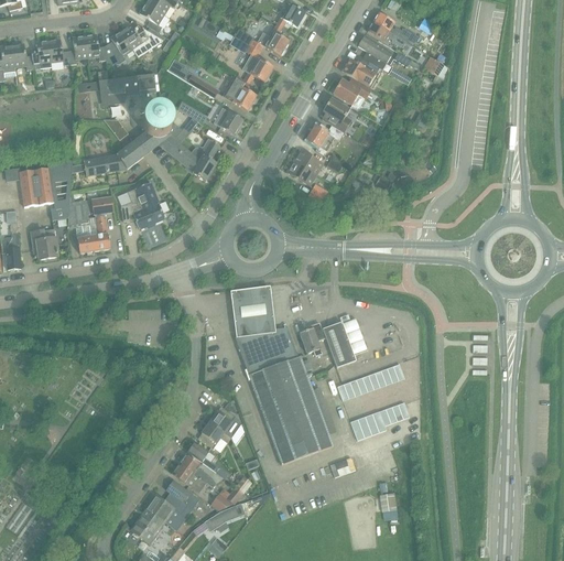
[(22,7),(21,0),(15,0),(0,0),(0,4),(8,3),(9,10),(22,7)]
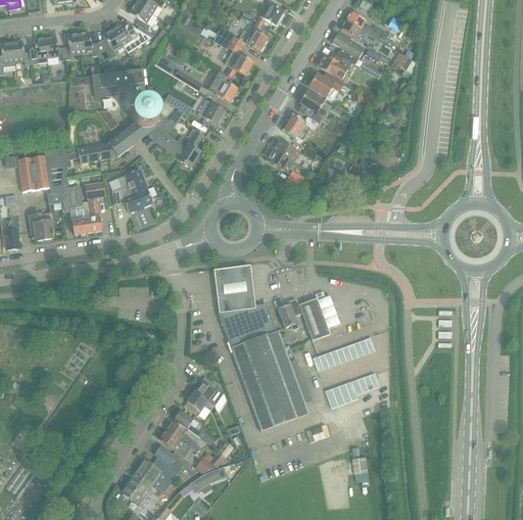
[(136,0),(135,2),(152,12),(157,4),(161,6),(164,0),(136,0)]
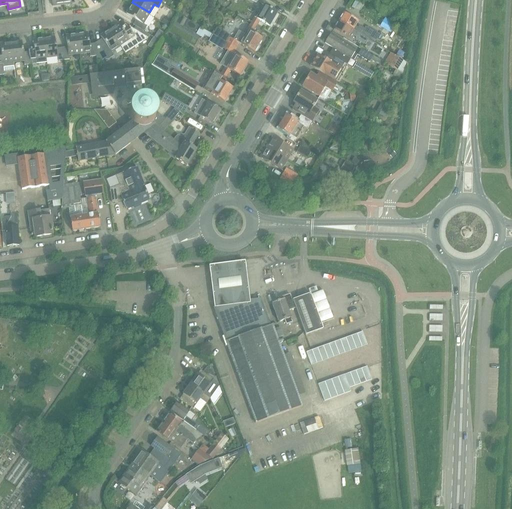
[(133,22),(141,27),(144,29),(147,23),(149,25),(154,16),(149,12),(132,2),(126,11),(136,17),(133,22)]
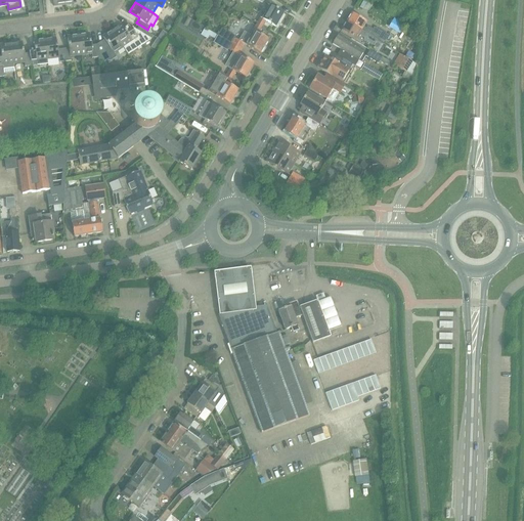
[(284,10),(274,5),(270,3),(266,9),(264,8),(257,20),(262,24),(265,18),(275,25),(284,10)]
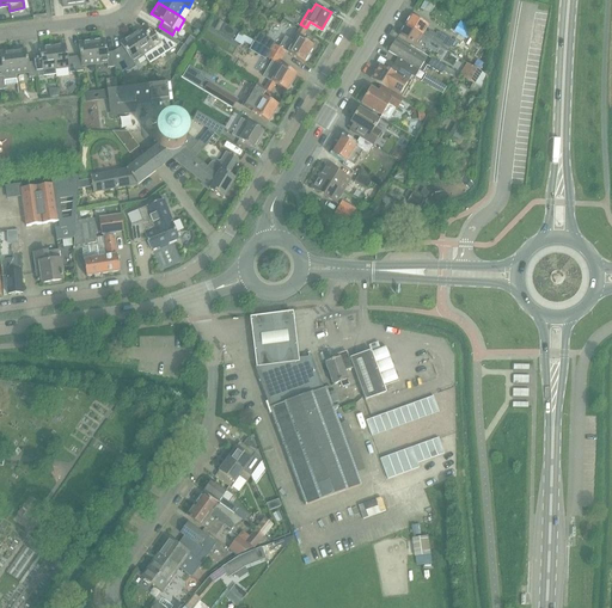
[(43,7),(30,8),(31,20),(44,19),(43,7)]
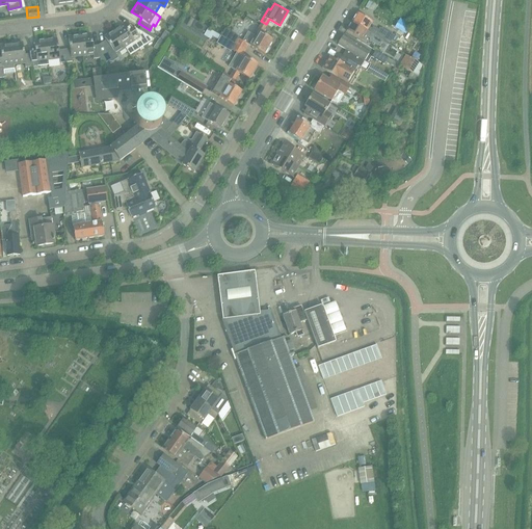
[(356,10),(351,19),(363,26),(383,38),(390,43),(394,35),(404,43),(407,38),(410,32),(399,26),(395,34),(381,26),(379,28),(373,24),(372,26),(369,24),(372,20),(366,16),(356,10)]
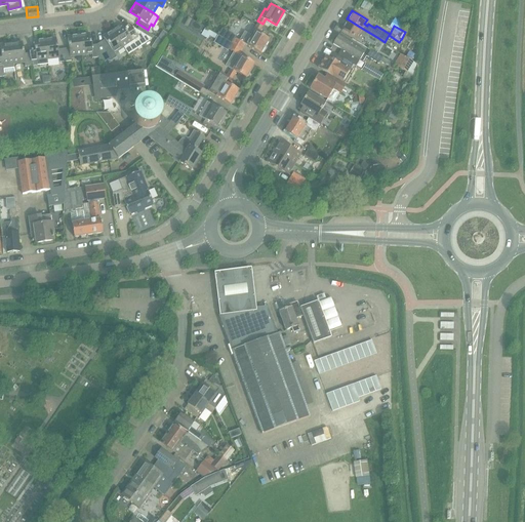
[(169,14),(166,21),(170,24),(174,17),(169,14)]
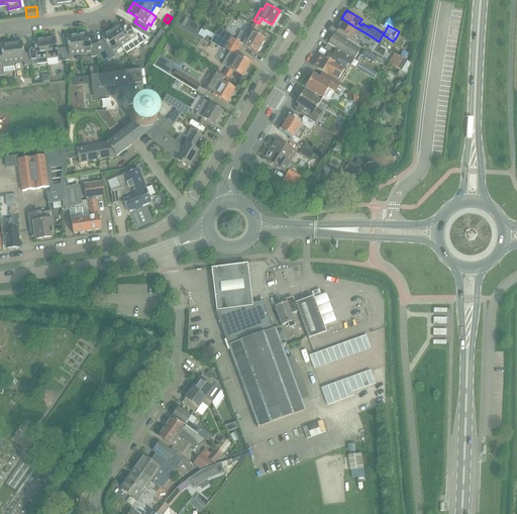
[(341,18),(336,27),(354,38),(356,34),(359,35),(359,37),(369,43),(373,37),(352,25),(341,18)]
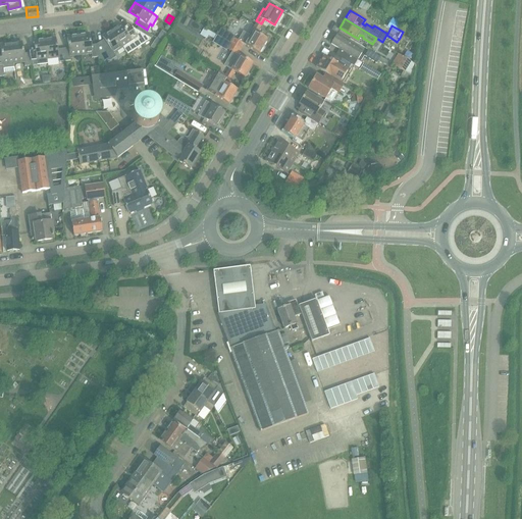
[(239,38),(232,35),(220,28),(217,33),(241,48),(244,42),(259,51),(259,50),(260,50),(262,50),(264,46),(264,44),(263,44),(267,37),(257,32),(261,23),(256,20),(249,33),(244,30),(239,38)]
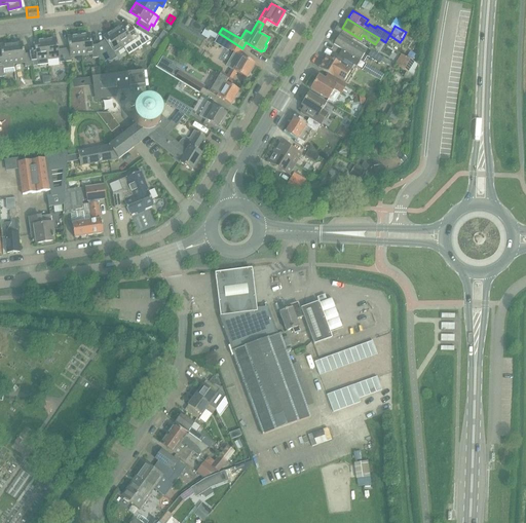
[(121,22),(112,28),(124,46),(124,45),(128,51),(151,37),(130,24),(125,27),(121,22)]
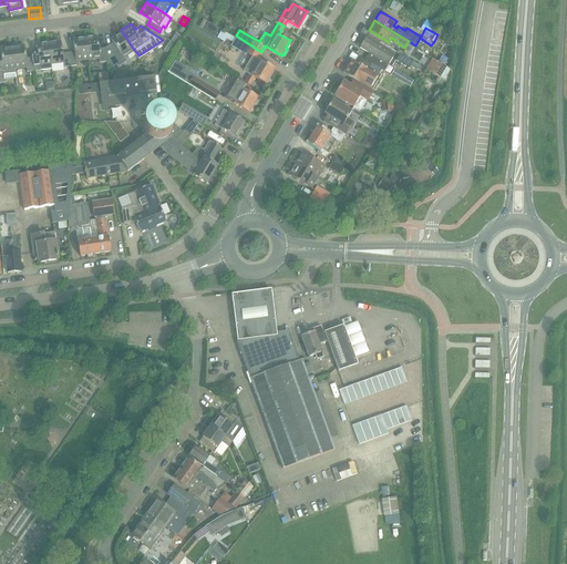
[(247,51),(251,54),(243,69),(249,72),(245,79),(250,82),(255,75),(266,81),(275,67),(260,58),(260,59),(258,57),(261,52),(236,36),(222,28),(217,36),(246,52),(247,51)]
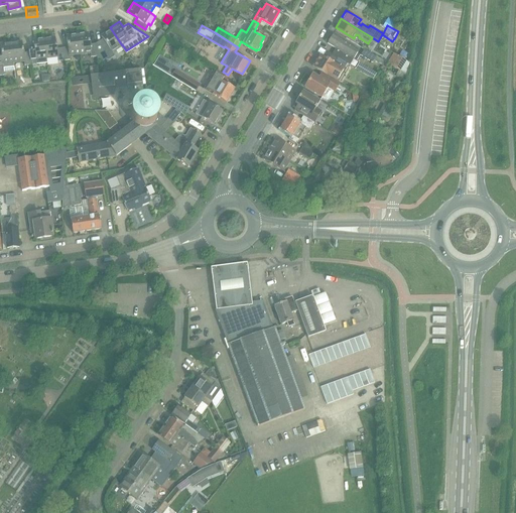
[(102,41),(96,42),(97,53),(98,58),(110,57),(115,53),(113,50),(122,45),(110,27),(101,33),(104,37),(101,39),(102,41)]
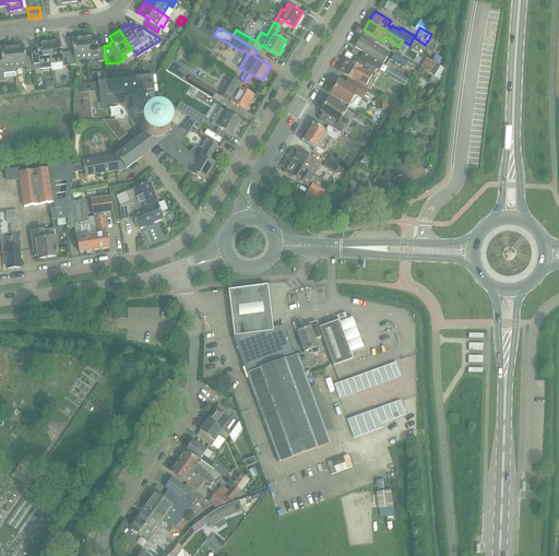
[(84,35),(86,57),(98,56),(98,59),(105,58),(104,46),(103,45),(97,46),(95,33),(84,35)]
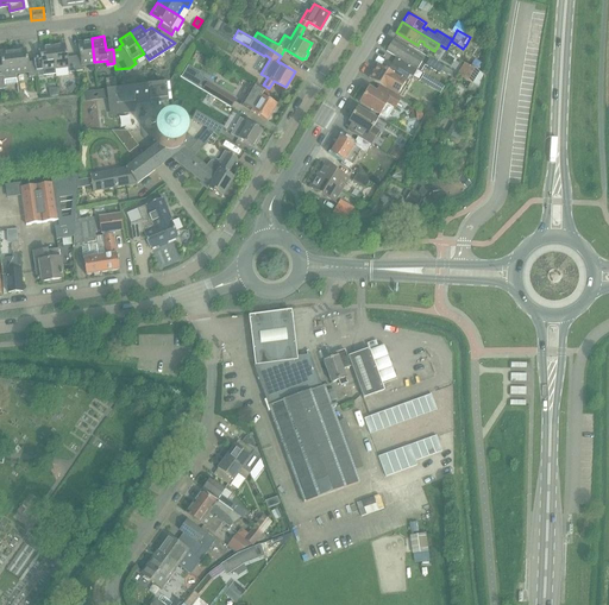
[(74,54),(75,69),(82,68),(82,64),(94,62),(92,38),(79,39),(80,54),(74,54)]
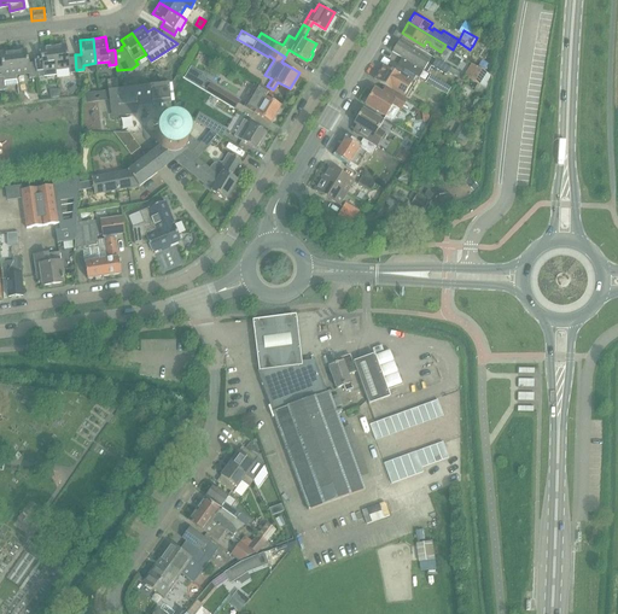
[(430,57),(409,45),(398,39),(392,50),(402,56),(423,68),(430,57)]
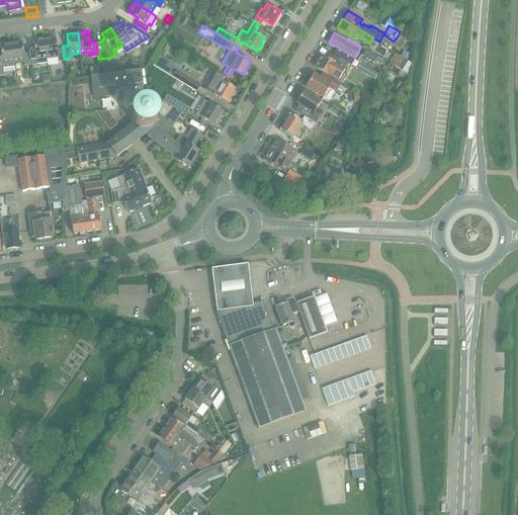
[(45,36),(47,57),(58,56),(58,59),(64,59),(63,46),(57,47),(55,34),(45,36)]
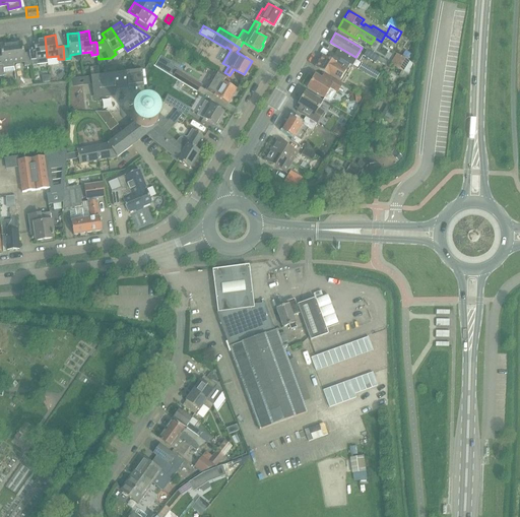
[(155,36),(150,45),(155,49),(161,40),(155,36)]
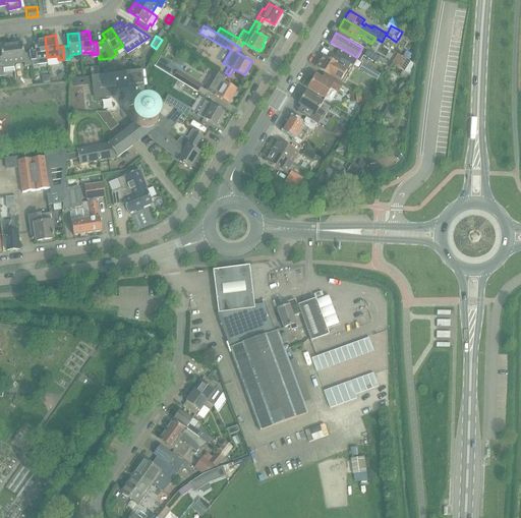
[(35,50),(30,50),(31,63),(37,62),(37,59),(47,57),(45,37),(34,38),(35,50)]
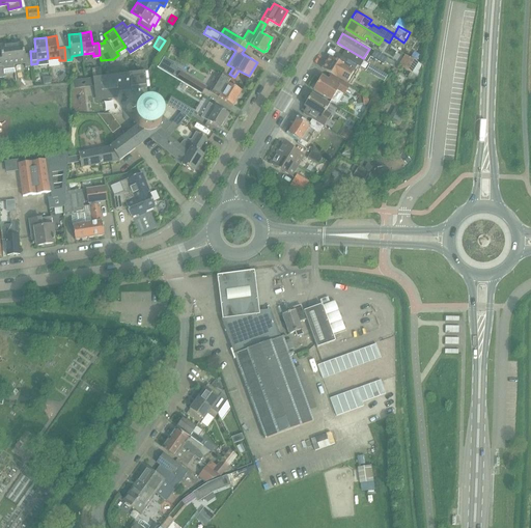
[(11,42),(14,62),(25,61),(25,65),(31,64),(30,51),(24,52),(23,40),(11,42)]
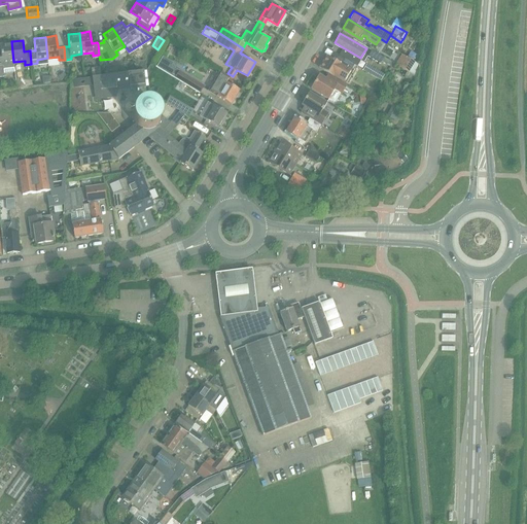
[(14,70),(13,62),(11,41),(0,42),(0,43),(1,55),(0,54),(0,74),(5,74),(4,71),(14,70)]
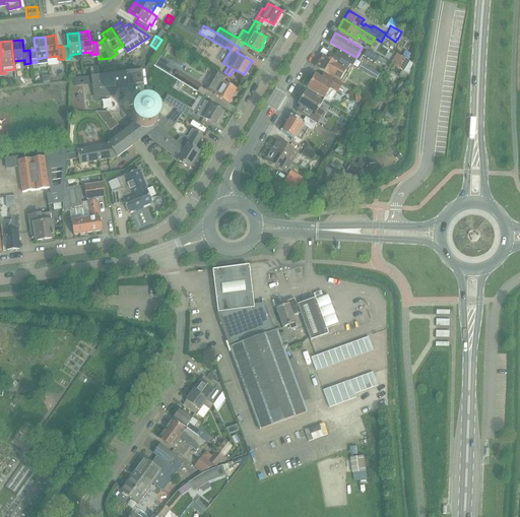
[(340,64),(345,67),(349,61),(352,63),(355,57),(338,47),(335,53),(333,52),(329,57),(340,64)]
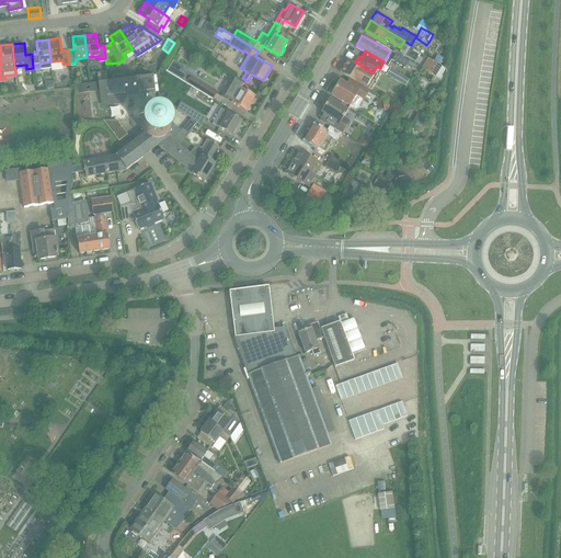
[(396,50),(391,57),(404,66),(409,59),(396,50)]
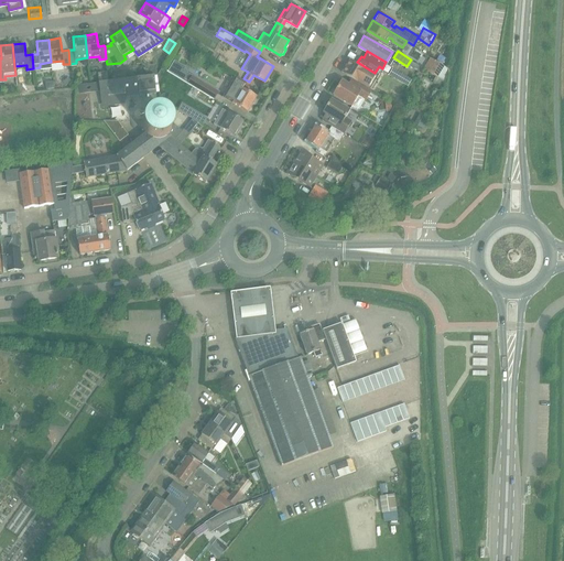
[(423,66),(424,67),(435,75),(445,81),(446,66),(430,55),(423,66)]
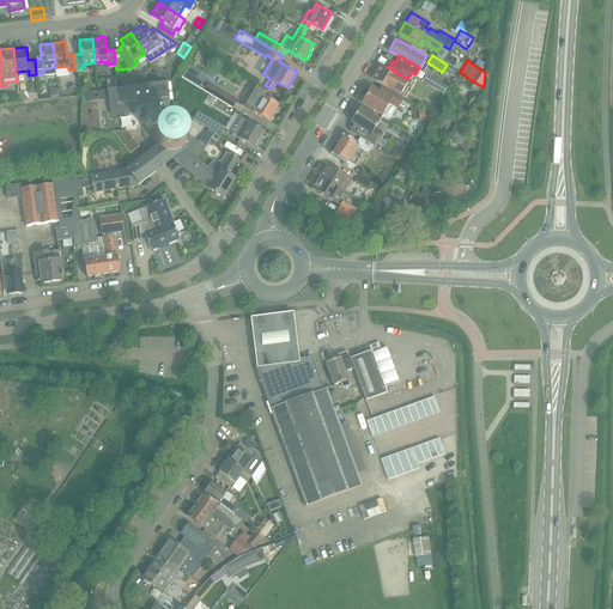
[(399,92),(407,79),(401,75),(388,67),(381,62),(371,77),(388,86),(399,92)]
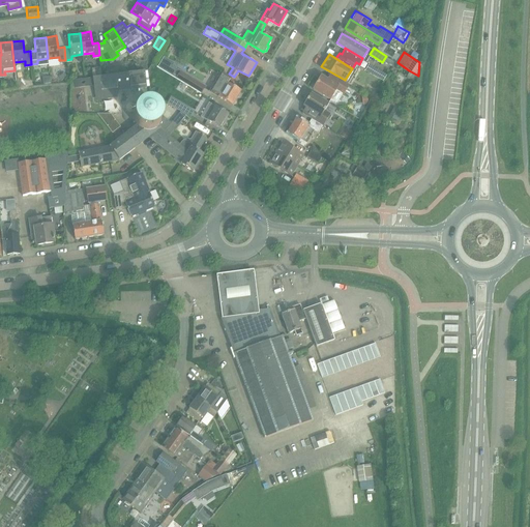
[(164,55),(157,65),(168,71),(172,64),(174,61),(164,55)]
